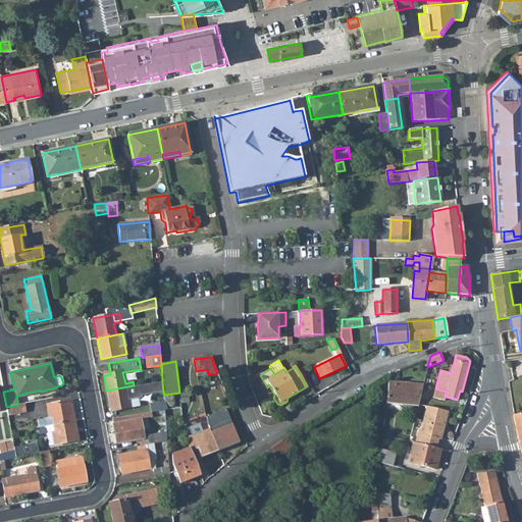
[(135,385),(134,385),(106,390),(110,411),(139,406),(138,399),(141,398),(141,396),(163,392),(162,381),(135,385)]
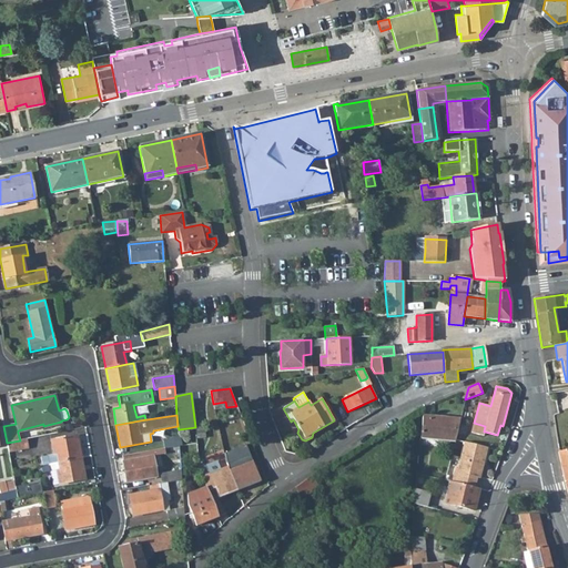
[(421,438),(454,442),(459,419),(423,415),(421,438)]
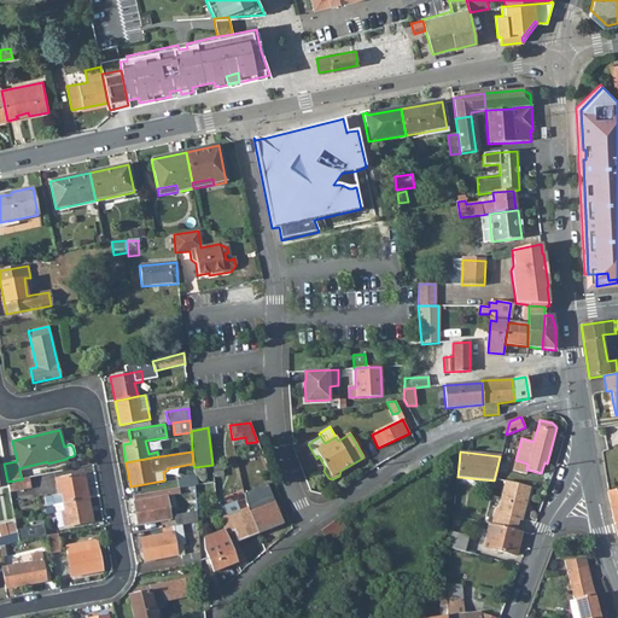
[(513,471),(526,474),(528,470),(526,470),(528,464),(516,460),(513,471)]
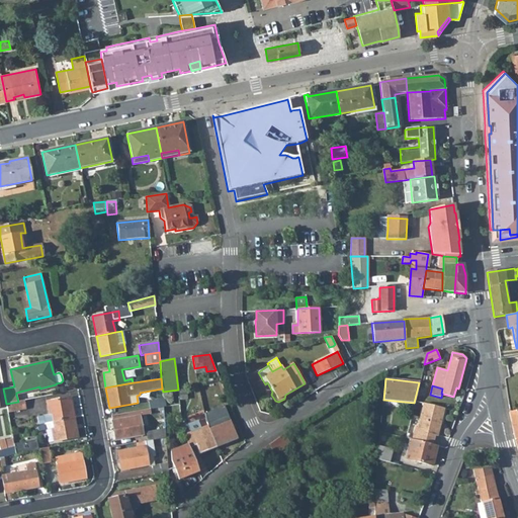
[(187,399),(186,389),(178,390),(179,400),(187,399)]
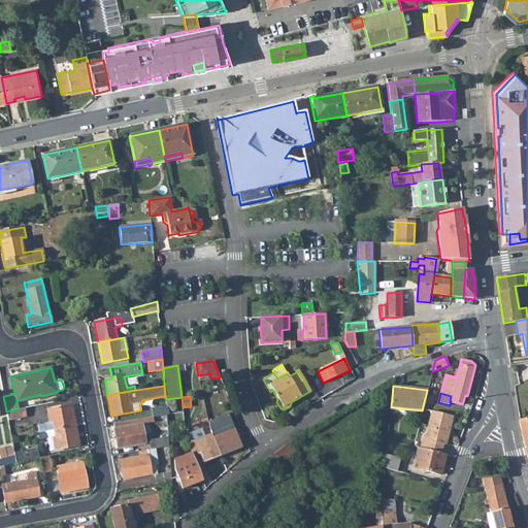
[(37,425),(39,432),(45,431),(75,425),(71,404),(47,409),(50,423),(37,425)]
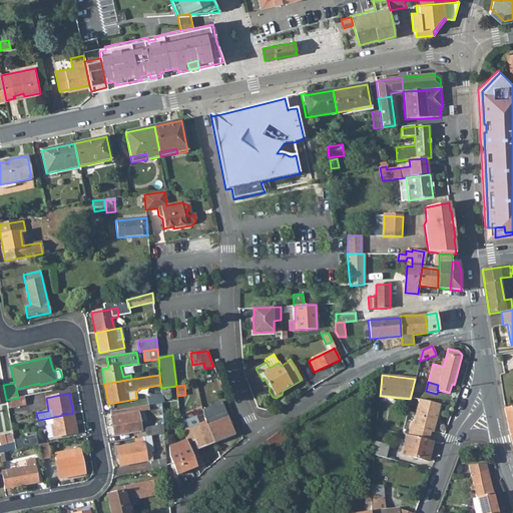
[(162,394),(147,397),(148,405),(163,402),(162,394)]
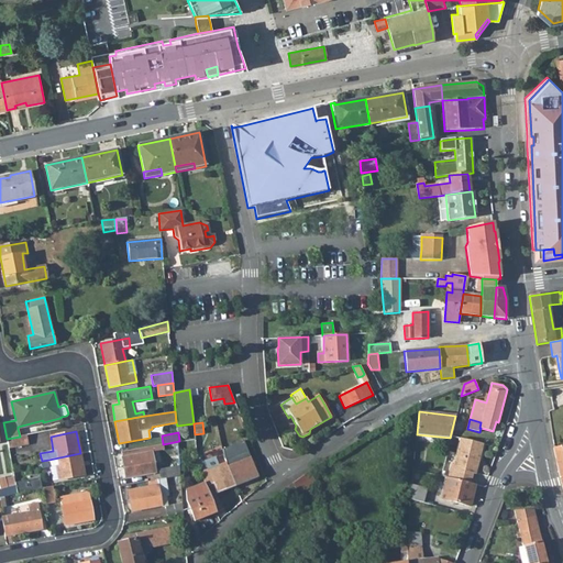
[(8,448),(28,443),(26,435),(20,437),(7,439),(8,448)]
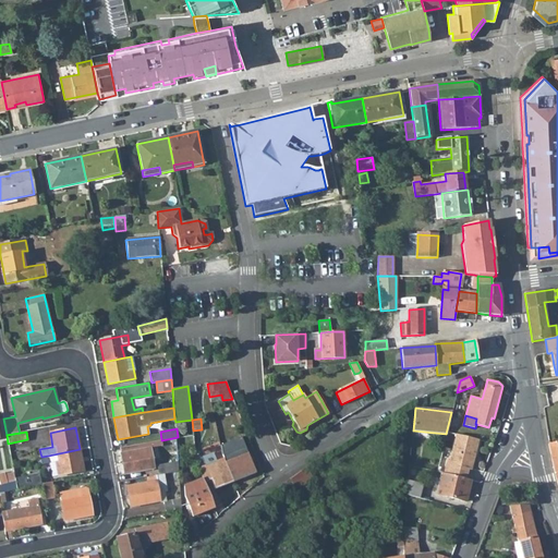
[(478,439),(455,434),(449,461),(446,460),(443,474),(465,480),(469,470),(471,470),(473,462),(471,460),(472,457),(474,457),(478,439)]
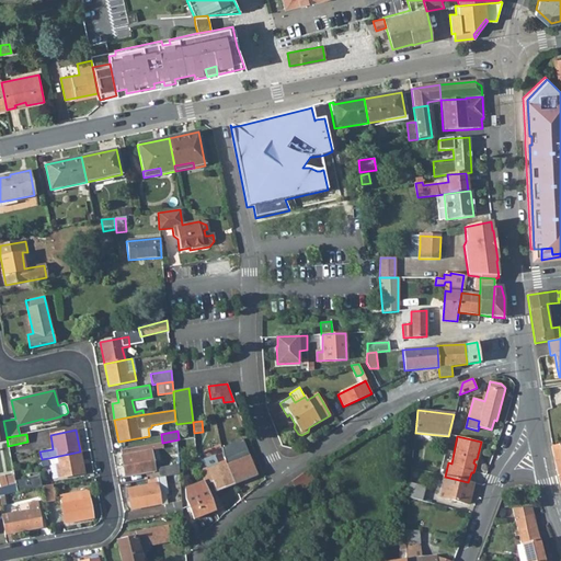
[(560,444),(551,446),(556,465),(559,483),(560,489),(560,444)]
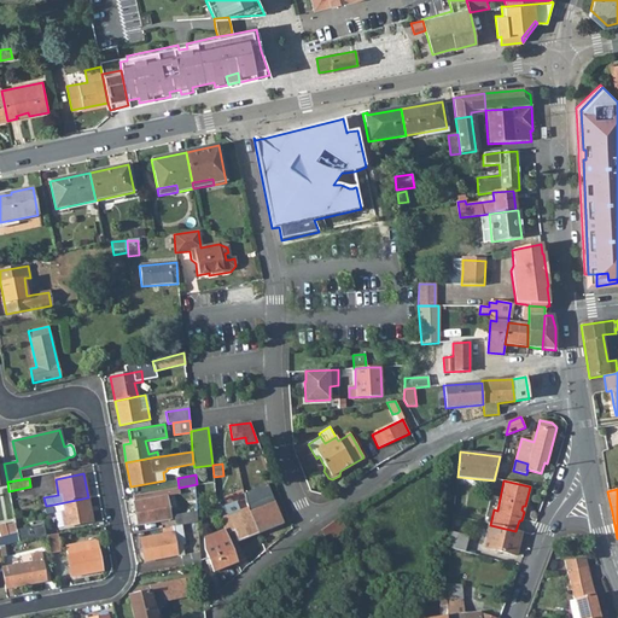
[(246,503),(248,508),(258,534),(283,524),(272,495),(269,490),(245,499),(246,503)]
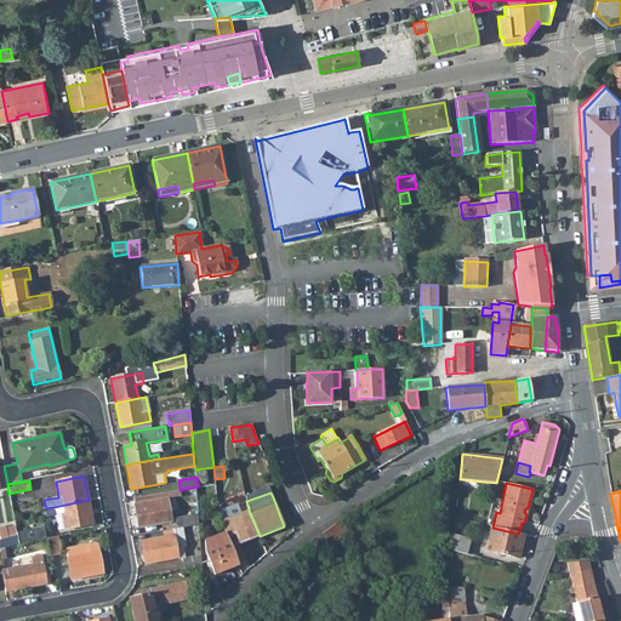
[(166,499),(169,511),(177,510),(175,497),(166,499)]
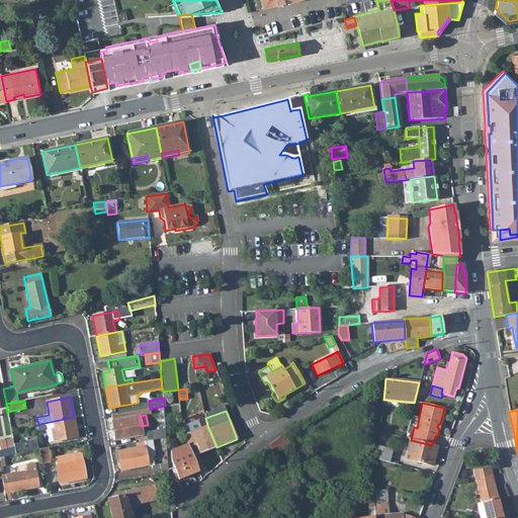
[(112,421),(115,440),(143,435),(141,426),(139,416),(112,421)]
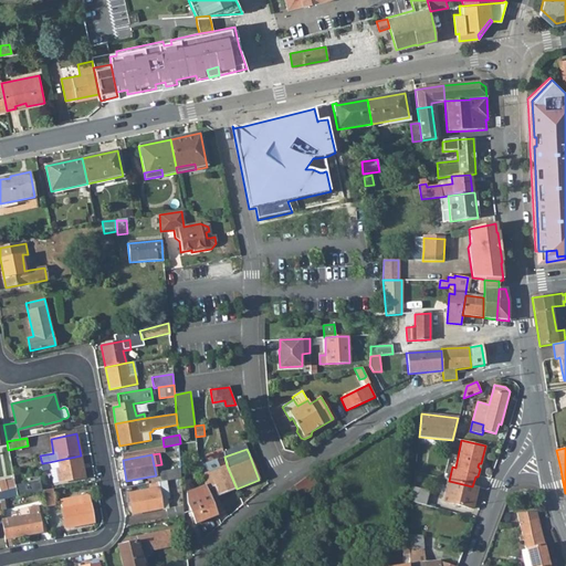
[(59,482),(85,478),(81,456),(49,462),(51,470),(56,469),(59,482)]
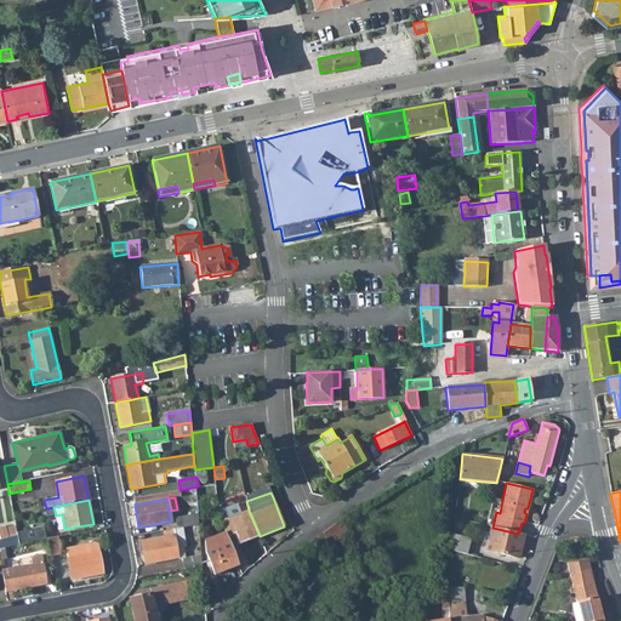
[(182,528),(198,525),(197,502),(187,502),(188,516),(175,518),(176,529),(182,528)]
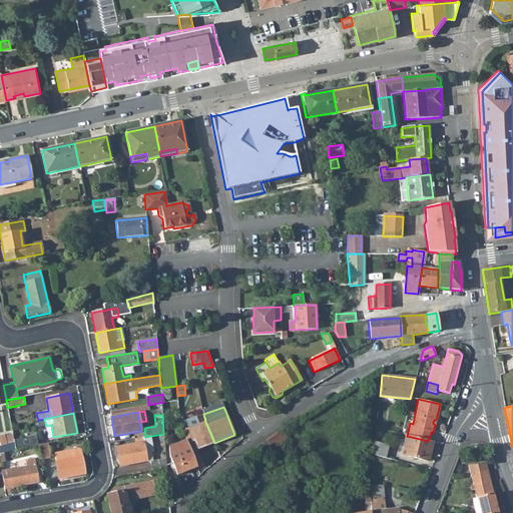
[(198,424),(195,416),(181,422),(182,431),(185,439),(187,443),(194,441),(197,450),(214,443),(205,422),(198,424)]
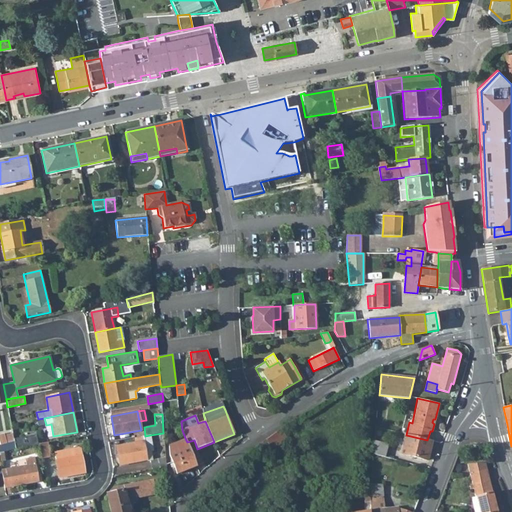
[(268,444),(272,449),(286,438),(279,428),(265,439),(268,444)]
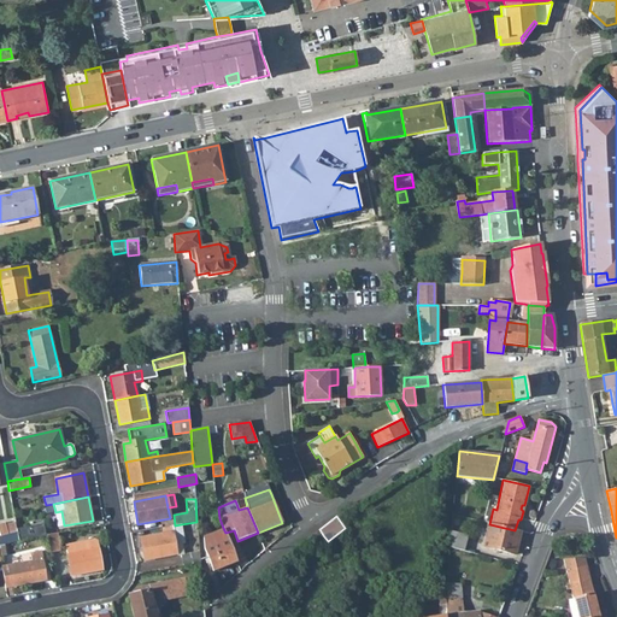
[(0,523),(0,535),(0,536),(17,532),(16,529),(15,523),(6,526),(5,523),(0,523)]
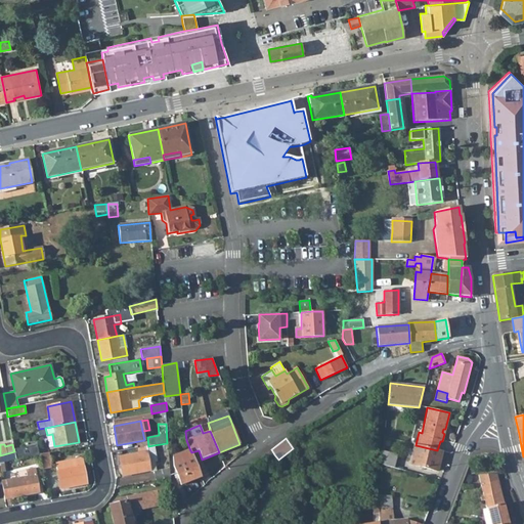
[(415,444),(409,464),(438,471),(442,451),(437,450),(416,445),(415,444)]
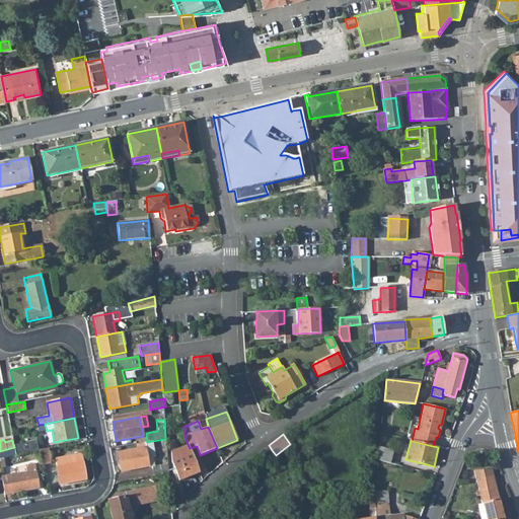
[(13,445),(14,447),(15,455),(39,451),(36,441),(13,445)]
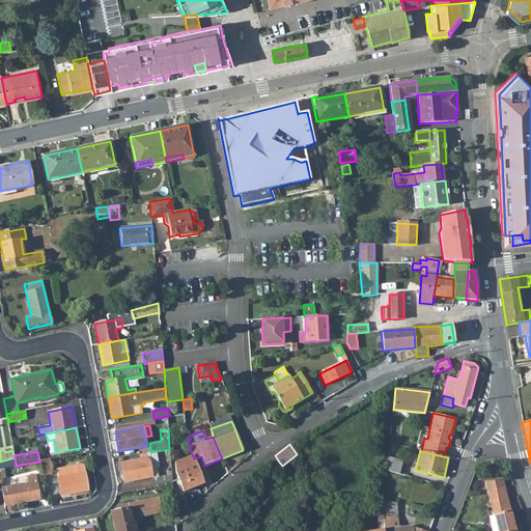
[(140,459),(120,463),(124,482),(151,477),(150,469),(157,468),(159,468),(156,451),(150,452),(142,454),(143,458),(140,459)]
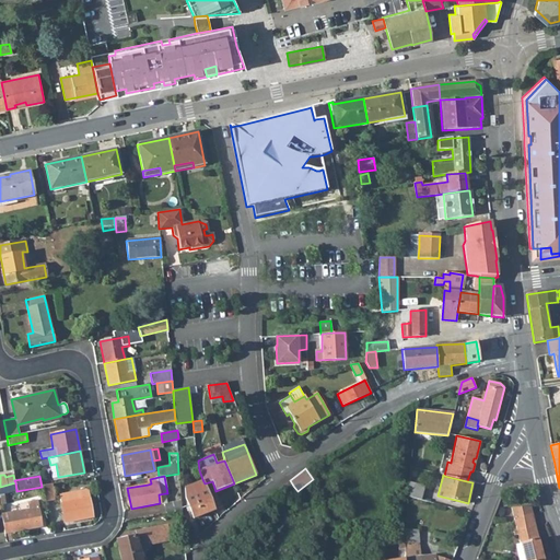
[(184,486),(186,499),(194,518),(216,510),(205,483),(202,479),(184,486)]
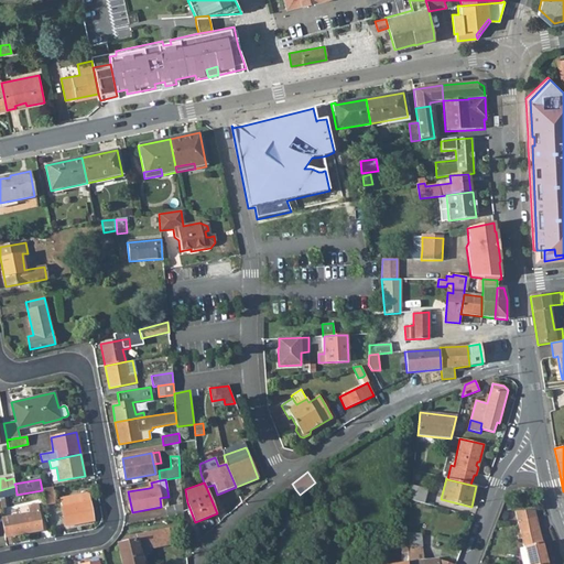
[(280,494),(283,499),(295,489),(292,484),(280,494)]
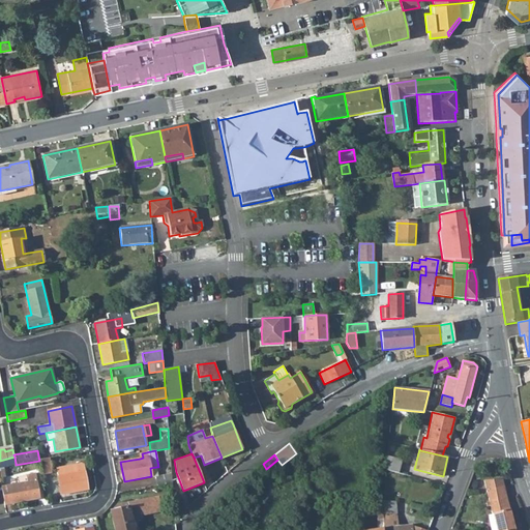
[(0,468),(16,465),(15,457),(0,461),(0,468)]
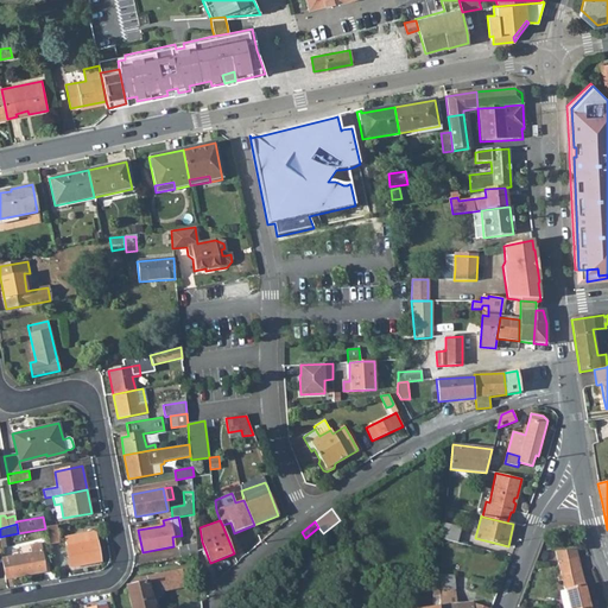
[(461,527),(444,524),(442,539),(456,543),(461,527)]
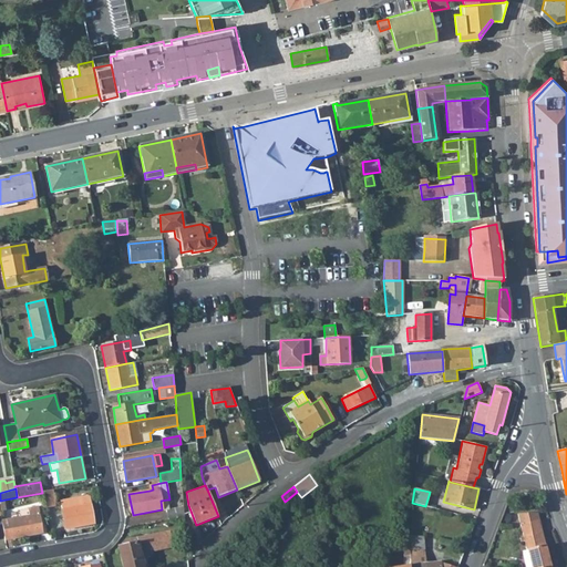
[(53,491),(43,492),(45,507),(55,505),(53,491)]
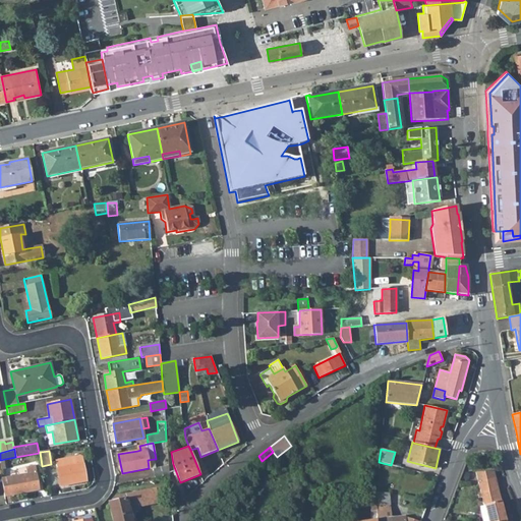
[(85,481),(80,455),(55,460),(60,486),(85,481)]
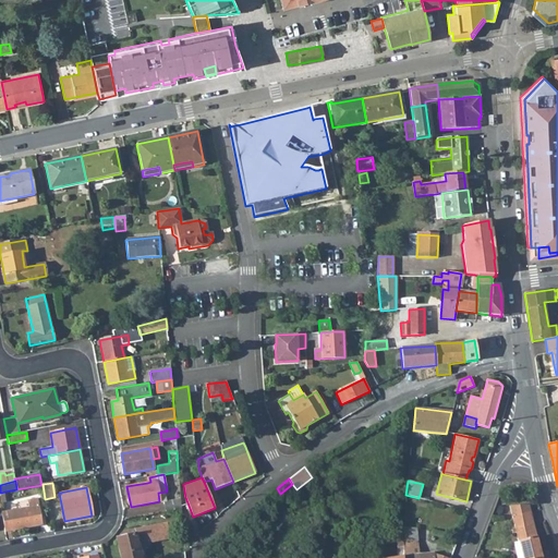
[(1,513),(3,528),(4,532),(41,525),(36,499),(27,501),(28,508),(21,510),(1,513)]
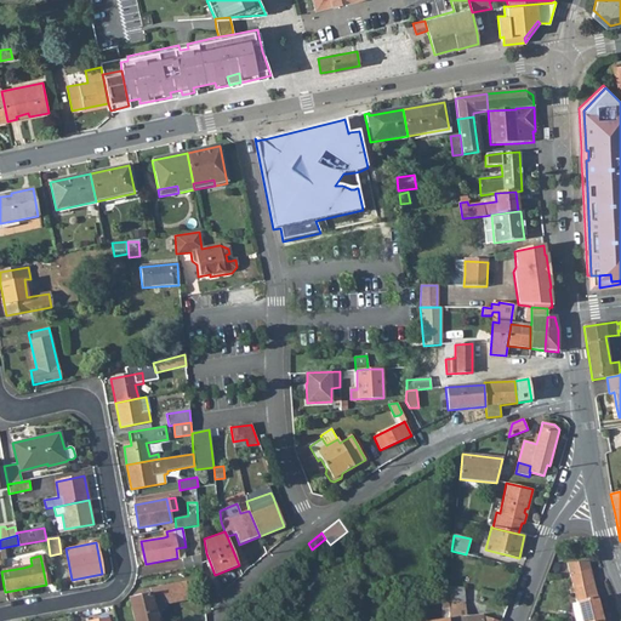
[(183,570),(201,567),(200,556),(186,558),(182,559),(183,570)]
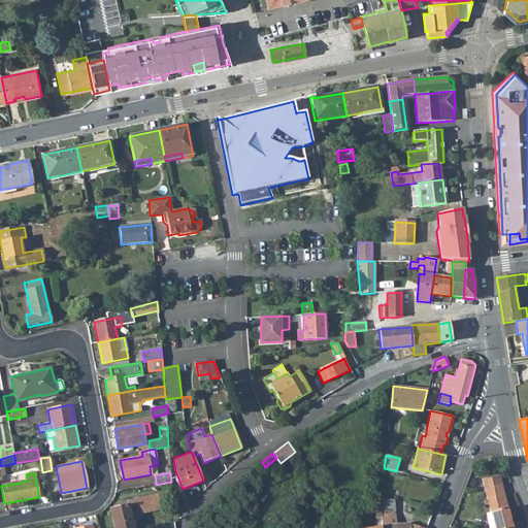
[(512,527),(499,477),(482,480),(487,500),(485,501),(485,504),(488,504),(490,513),(494,527),(512,527)]
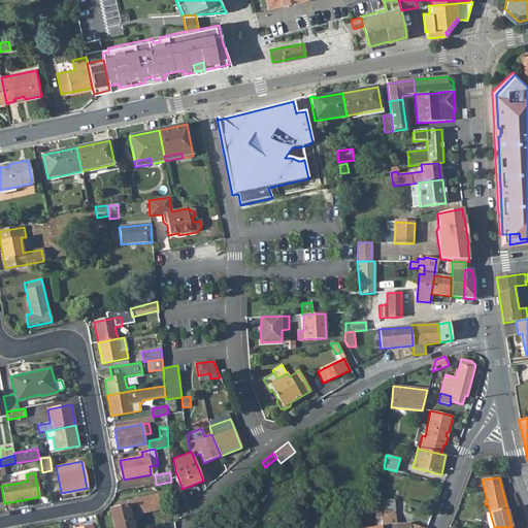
[(133,527),(130,516),(161,509),(159,499),(143,502),(142,498),(116,503),(112,506),(113,508),(109,509),(113,527),(133,527)]
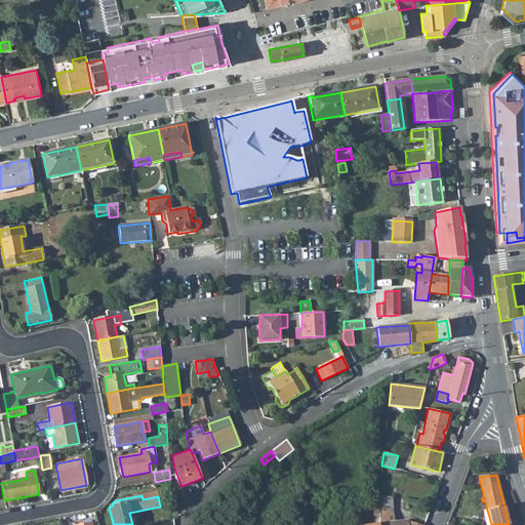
[(393,497),(379,496),(379,514),(379,524),(420,524),(408,521),(408,520),(395,522),(393,497)]
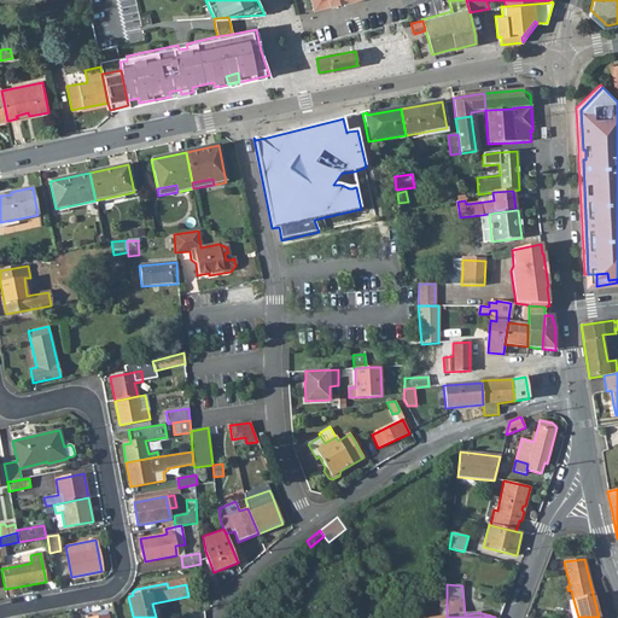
[(447,617),(447,605),(439,605),(439,617),(438,617),(404,617),(406,617),(403,617),(447,617)]
